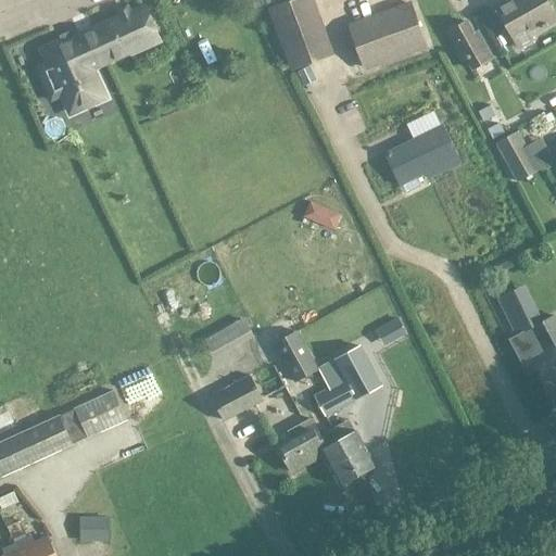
[(291,71),(333,55),(313,0),(291,0),(267,9),(291,71)]
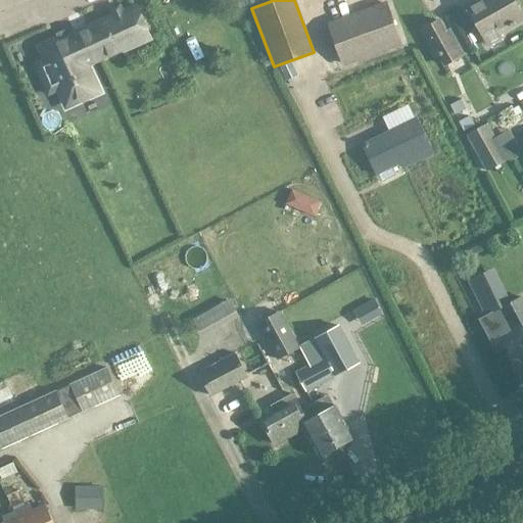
[(474,0),(465,5),(486,43),(501,36),(498,34),(522,19),(522,17),(513,0),(474,0)]
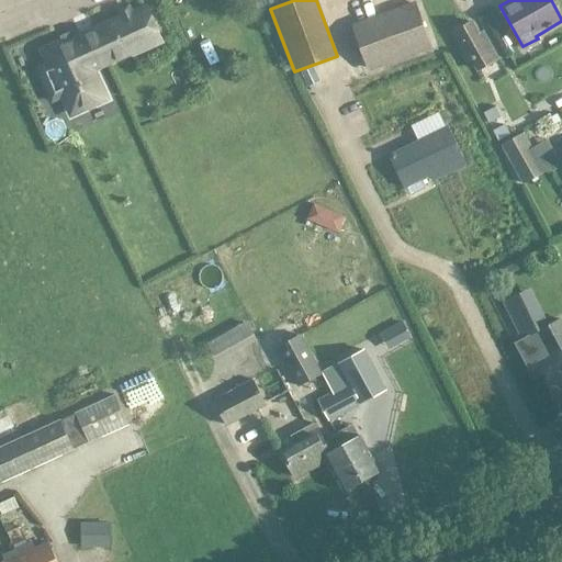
[(414,4),(352,27),(368,68),(429,45),(414,4)]
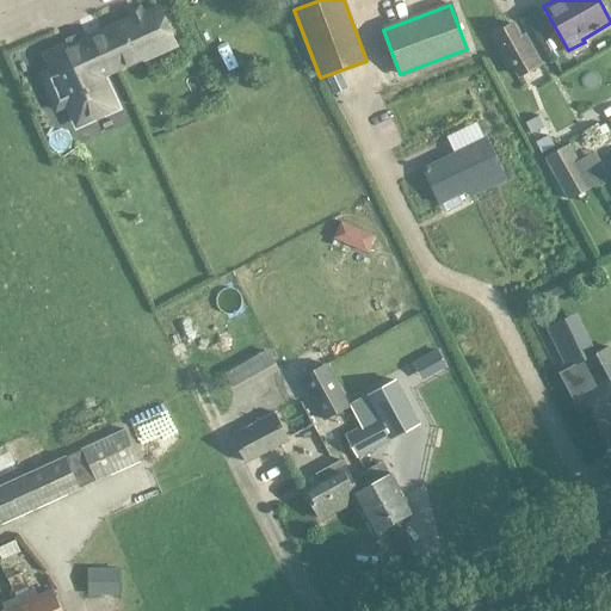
[(53,69),(43,73),(60,110),(69,105),(74,117),(84,113),(87,123),(106,115),(103,105),(111,100),(102,78),(118,71),(143,59),(143,56),(153,51),(156,59),(178,49),(160,10),(143,17),(141,10),(131,14),(134,22),(102,36),(86,43),(69,50),(49,60),(53,69)]
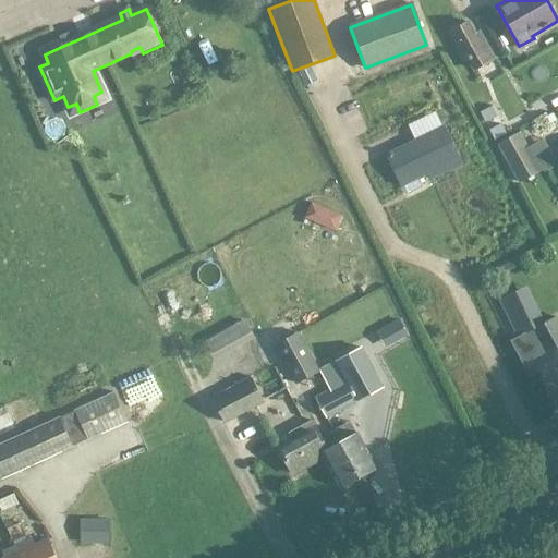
[(468,22),(449,33),(463,59),(468,57),(474,69),(493,58),(478,32),(474,34),(468,22)]
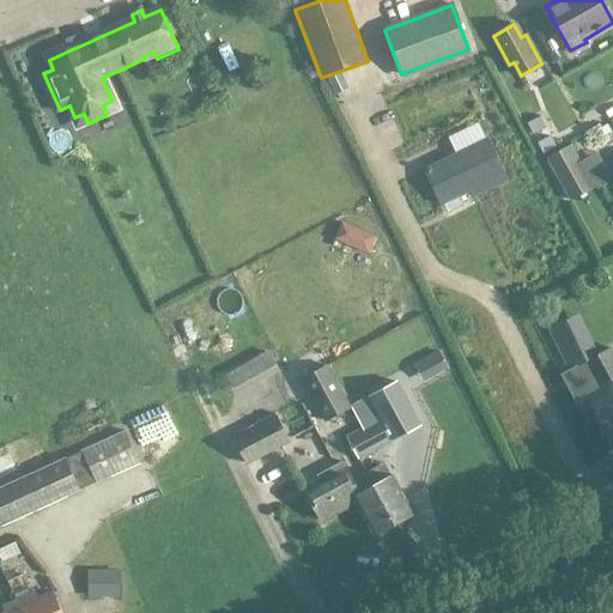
[(341,72),(327,79),(334,95),(349,89),(341,72)]
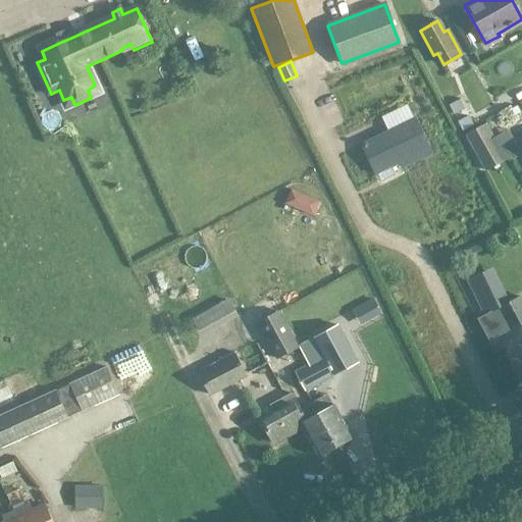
[(453,114),(464,108),(459,99),(448,105),(453,114)]
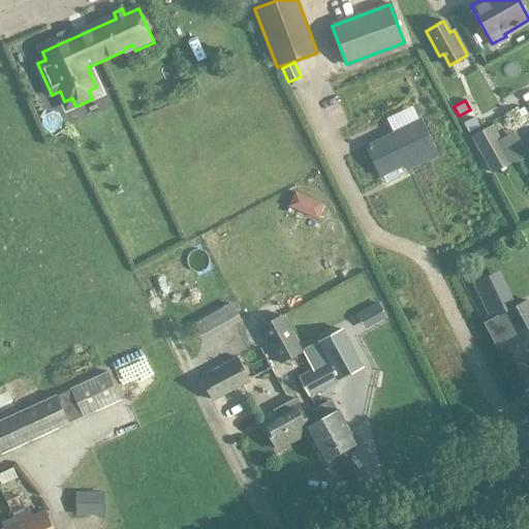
[(467,132),(479,126),(474,117),(463,123),(467,132)]
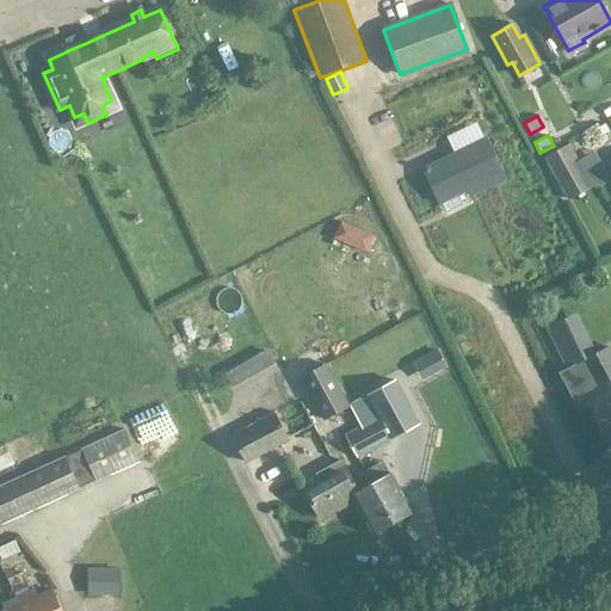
[(475,193),(503,179),(485,141),(423,171),(438,203),(471,186),(475,193)]
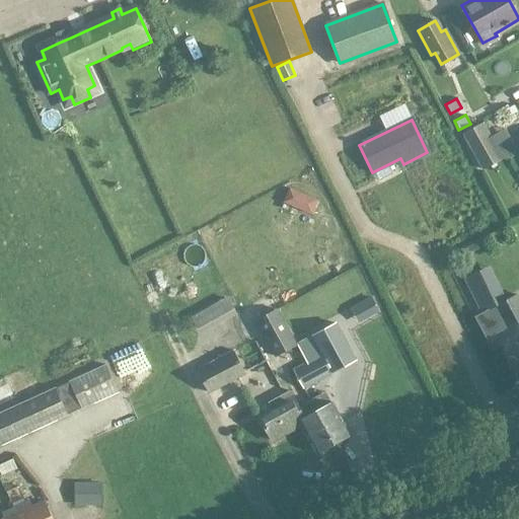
[(461,133),(482,168),(499,158),(479,123),(461,133)]
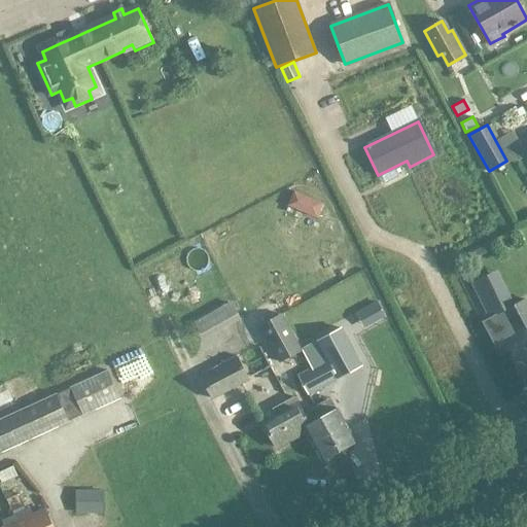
[(287,205),(299,209),(304,207),(309,196),(293,189),(287,205)]
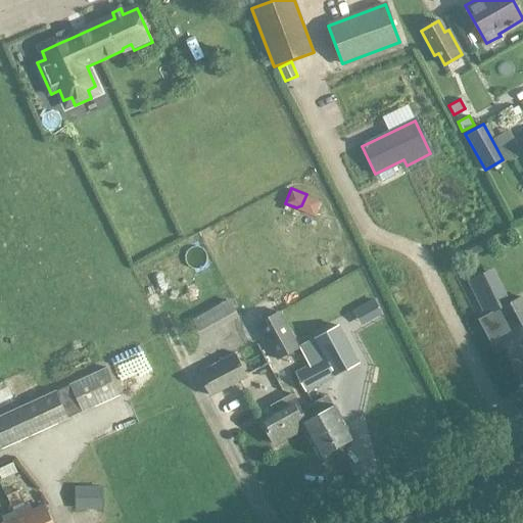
[(468,280),(485,316),(498,308),(510,330),(522,323),(522,296),(522,295),(510,301),(492,268),(468,280)]
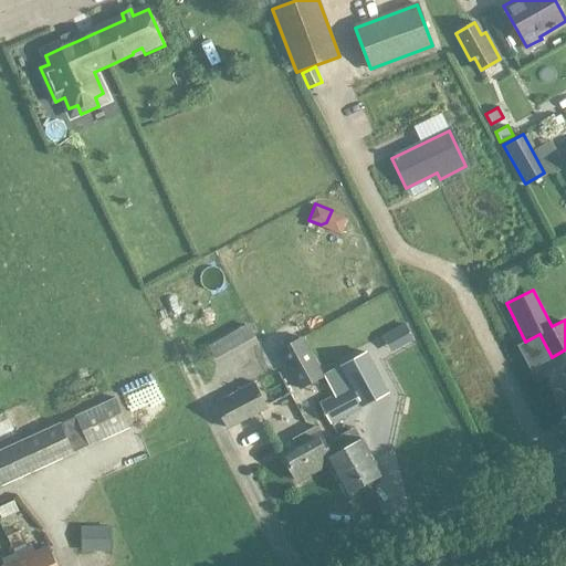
[(389,335),(406,326),(400,316),(385,324),(389,335)]
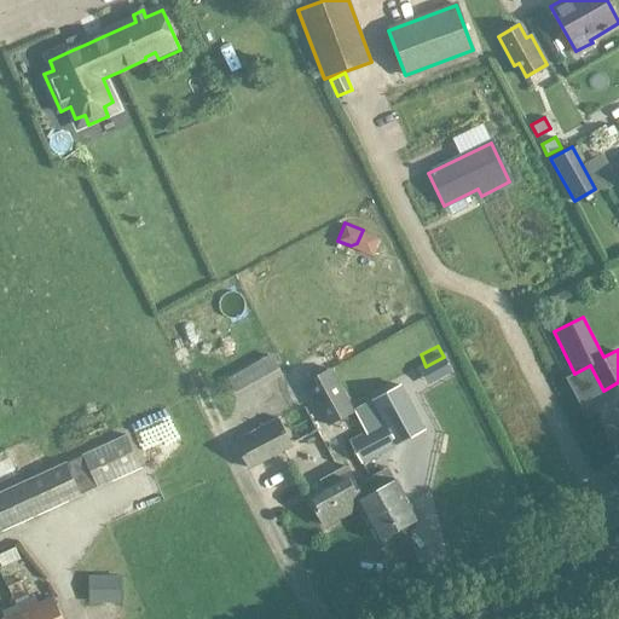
[(272,353),(227,377),(239,398),(283,374),(272,353)]
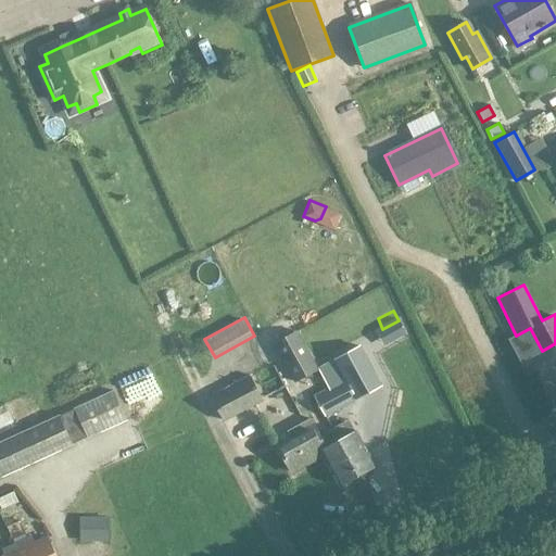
[(319,371),(299,333),(275,345),(297,384),(319,371)]
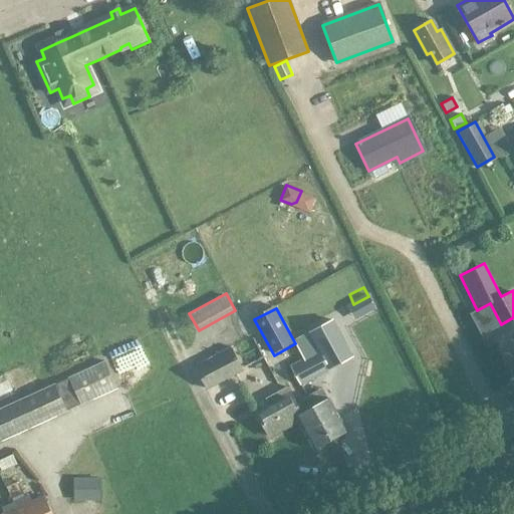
[(338,319),(333,322),(295,342),(305,361),(292,368),(301,387),(353,358),(339,331),(344,329),(338,319)]
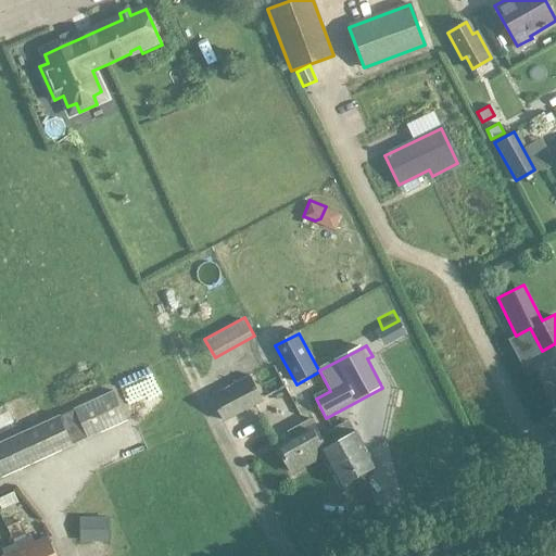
[(264,403),(251,379),(213,400),(225,422),(264,403)]
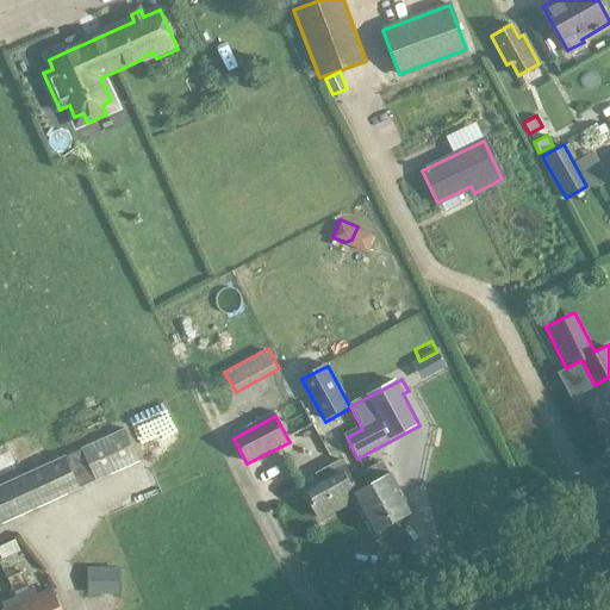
[(0,524),(141,460),(125,427),(81,447),(81,448),(67,455),(66,454),(0,484),(0,524)]
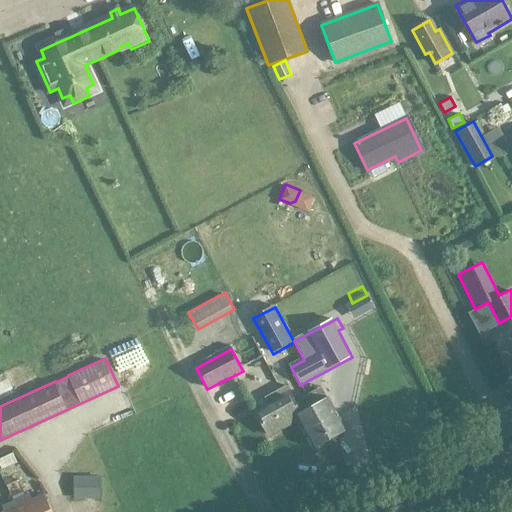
[(296,403),(291,395),(286,385),(264,396),(268,403),(254,409),(268,437),(295,422),(297,419),(291,407),(296,403)]
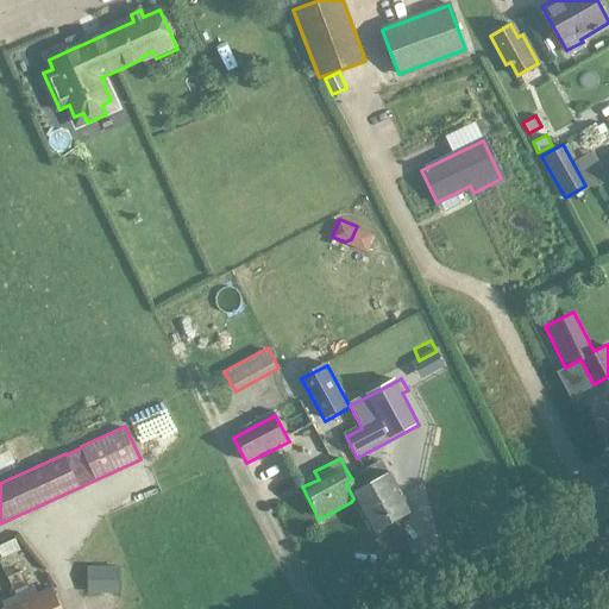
[(365,472),(393,525),(412,514),(390,475),(384,462),(365,472)]
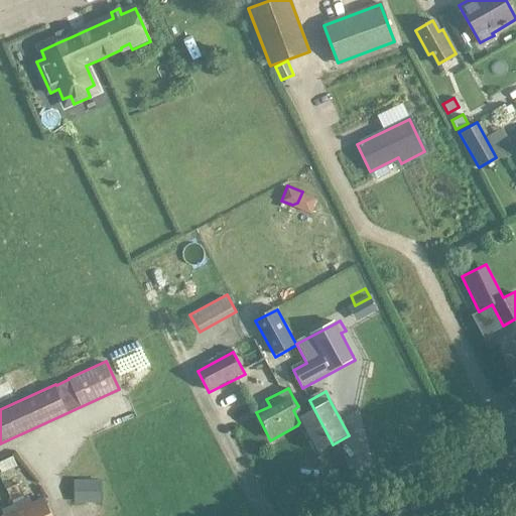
[(299,422),(297,425),(302,433),(306,431),(317,453),(333,444),(309,400),(298,406),(293,410),(299,422)]
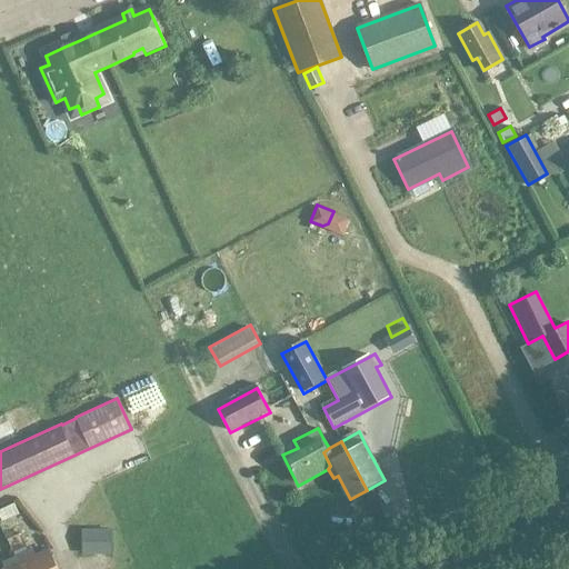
[(111,529),(80,529),(80,552),(111,553),(111,529)]
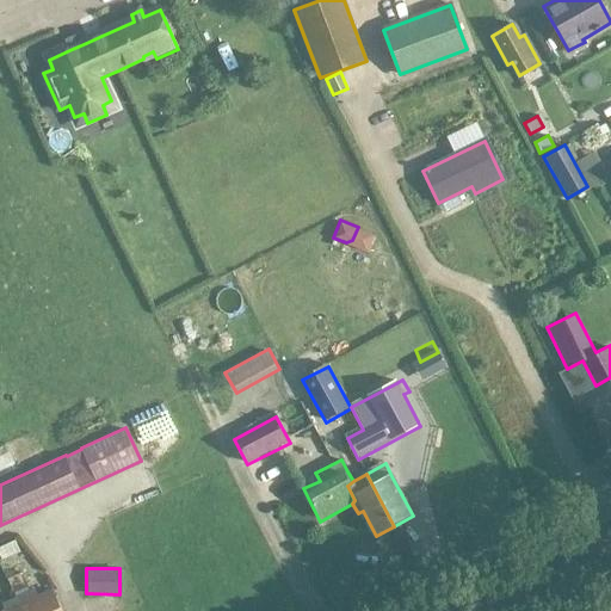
[(34,590),(18,597),(23,606),(20,608),(22,610),(61,610),(54,593),(39,600),(38,599),(34,590)]
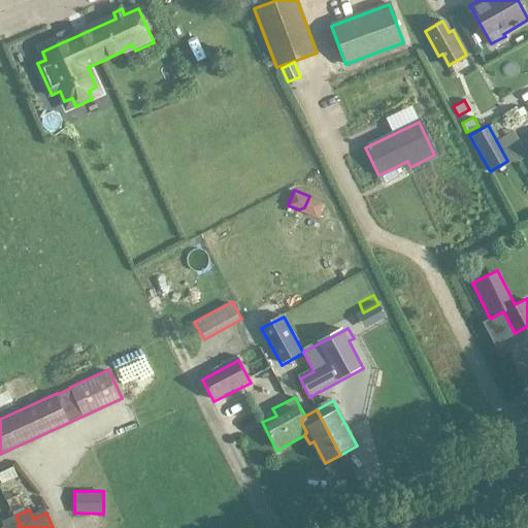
[(5,527),(19,527),(18,525),(20,524),(15,516),(15,515),(2,521),(5,527)]
